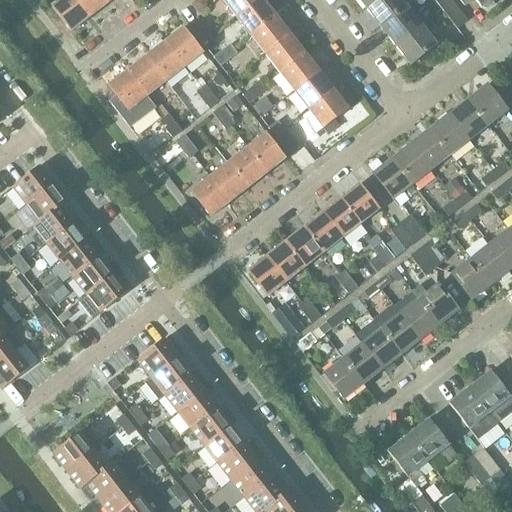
[(89,18),(75,0),(59,0),(50,7),(70,32),(89,18)]
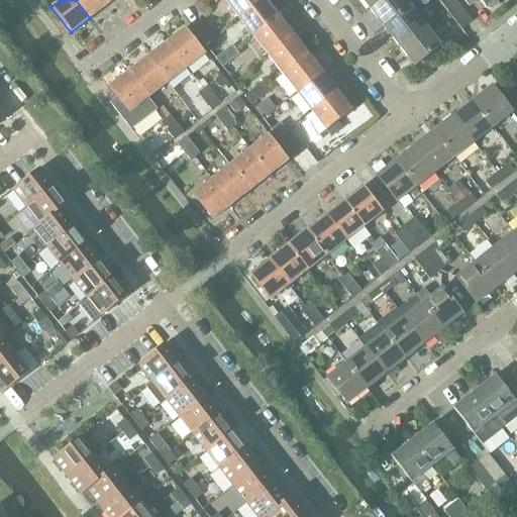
[(106,0),(76,0),(90,18),(109,3),(106,0)]
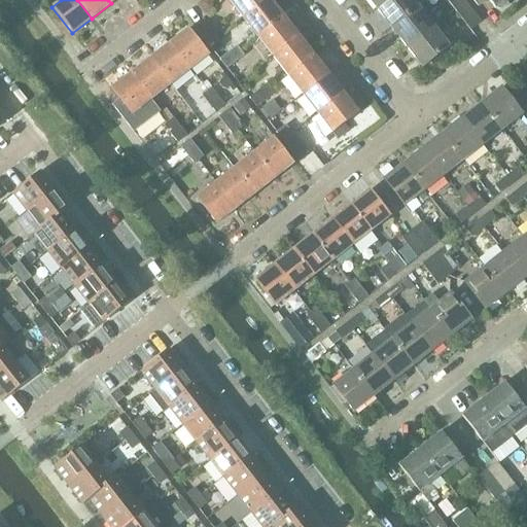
[(226,0),(241,19),(265,0),(226,0)]
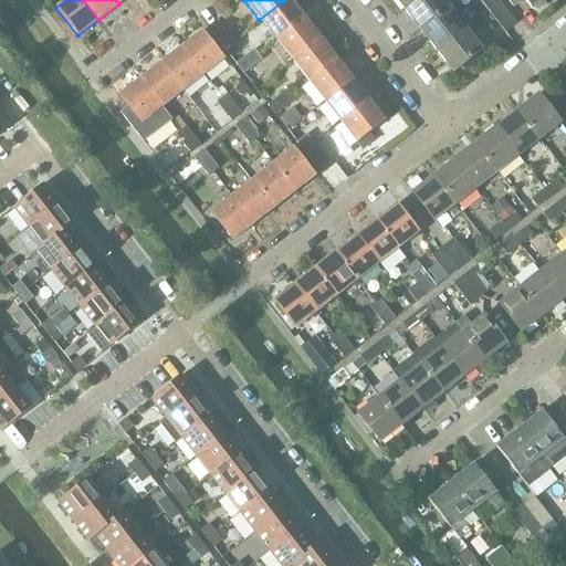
[(284,0),(259,20),(275,40),(304,18),(290,0),(284,0)]
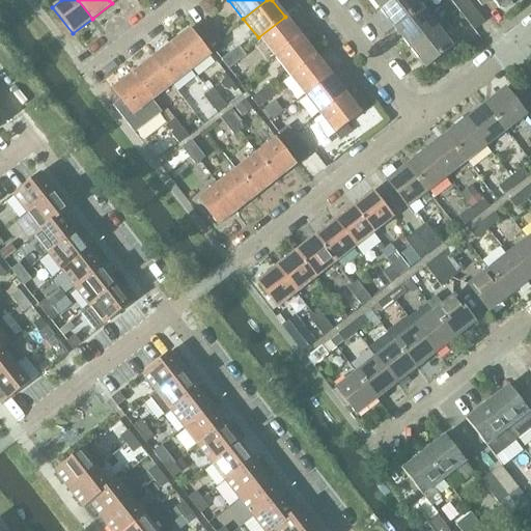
[(371,0),(379,9),(389,0),(371,0)]
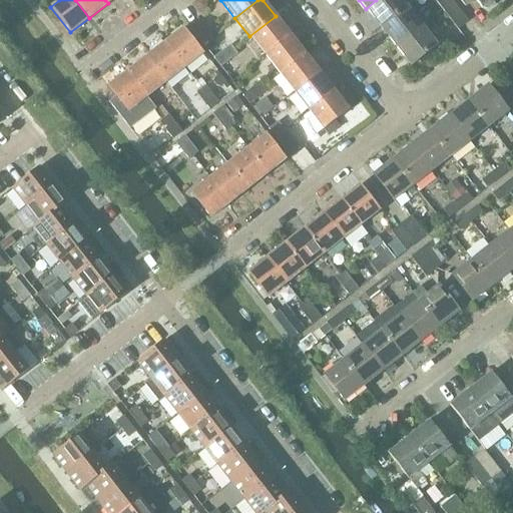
[(376,0),(366,9),(381,28),(408,7),(401,0),(376,0)]
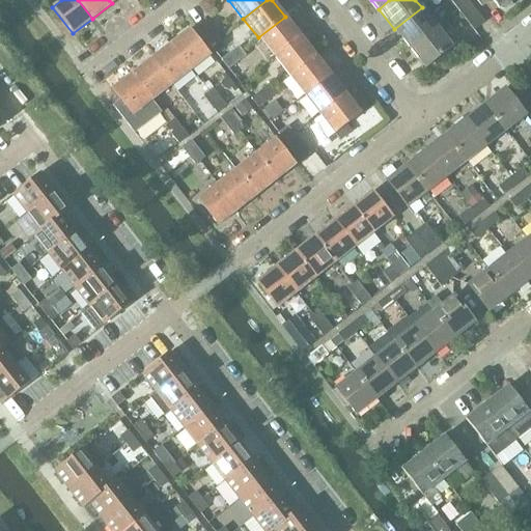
[(449,0),(458,10),(469,2),(467,0),(449,0)]
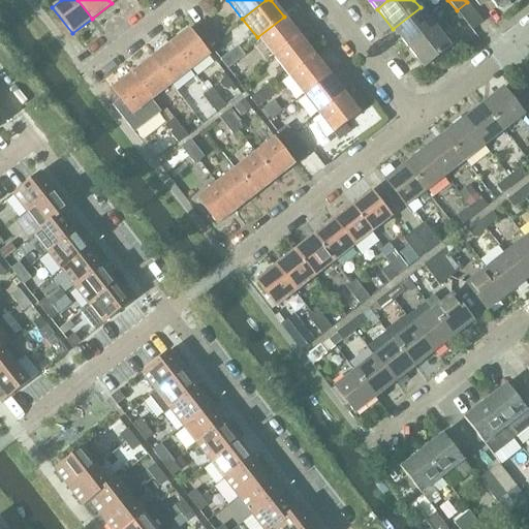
[(473,0),(479,7),(487,0),(489,0),(497,8),(502,10),(509,4),(508,0),(473,0)]
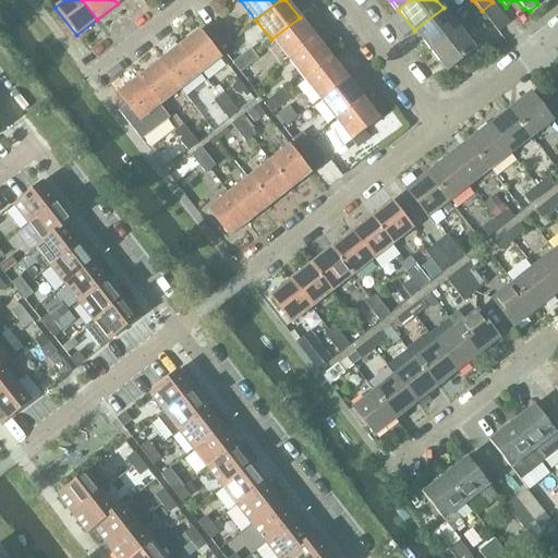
[(493,2),(482,11),(498,32),(509,23),(493,2)]
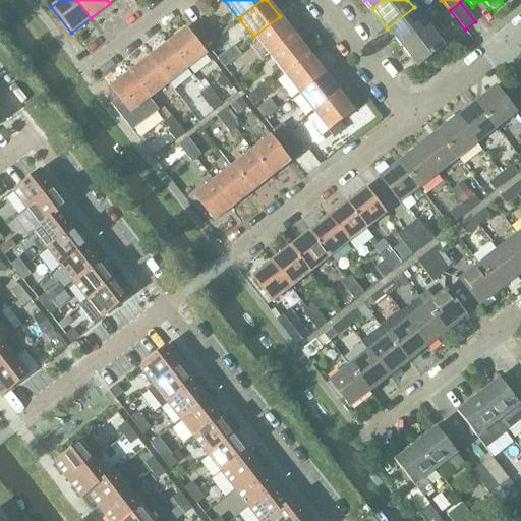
[(387,29),(402,48),(428,26),(414,7),(387,29)]
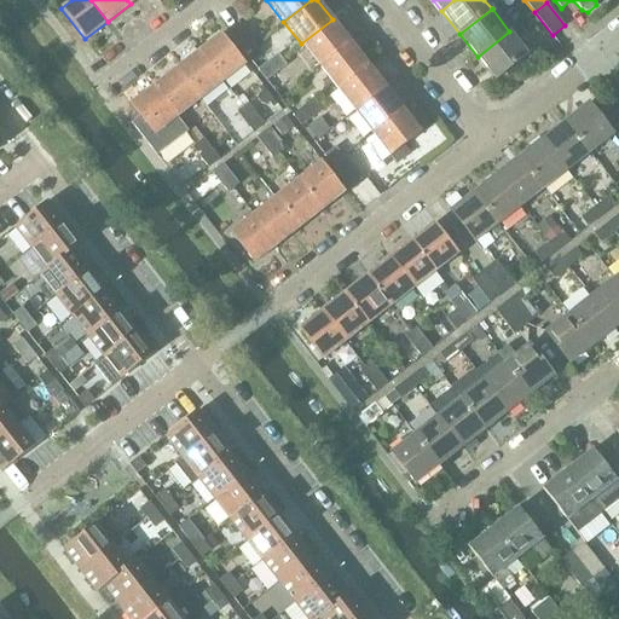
[(301,44),(319,67),(351,42),(333,19),(301,44)]
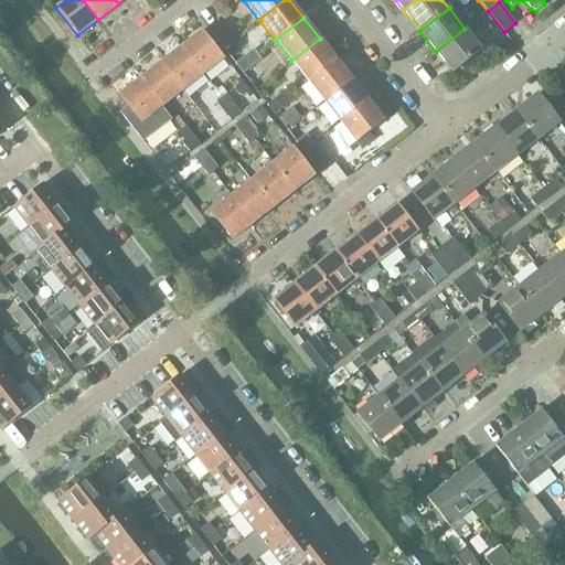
[(205,28),(222,49),(233,41),(216,20),(205,28)]
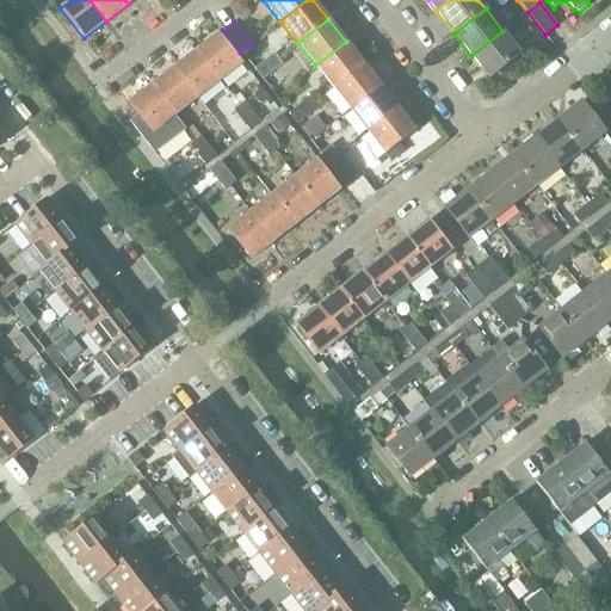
[(503,31),(471,56),(489,79),(520,54),(503,31)]
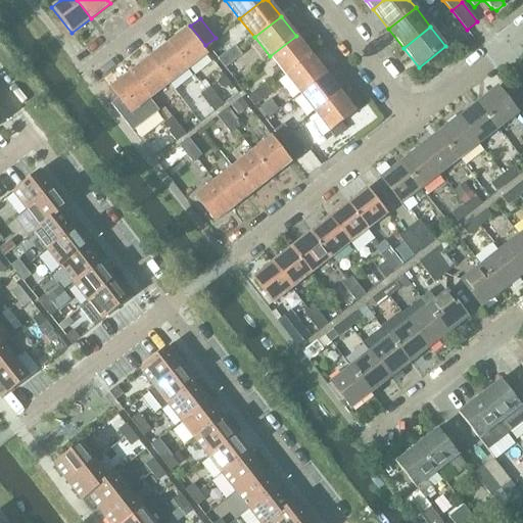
[(187,30),(168,44),(188,70),(207,56),(187,30)]
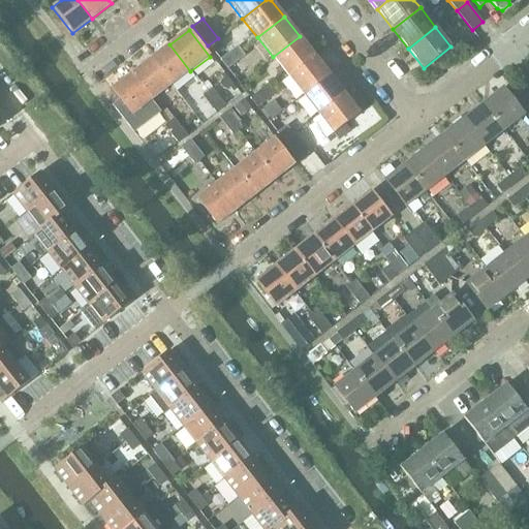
[(273,57),(287,76),(314,56),(300,36),(273,57)]
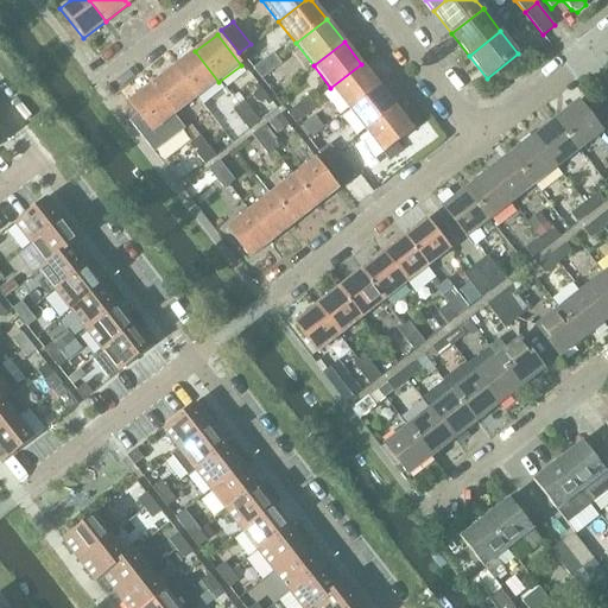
[(195,51),(172,69),(196,100),(219,82),(195,51)]
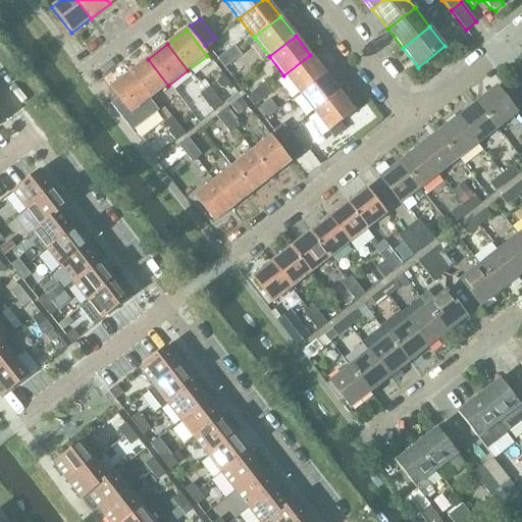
[(233,46),(225,52),(232,62),(241,55),(233,46)]
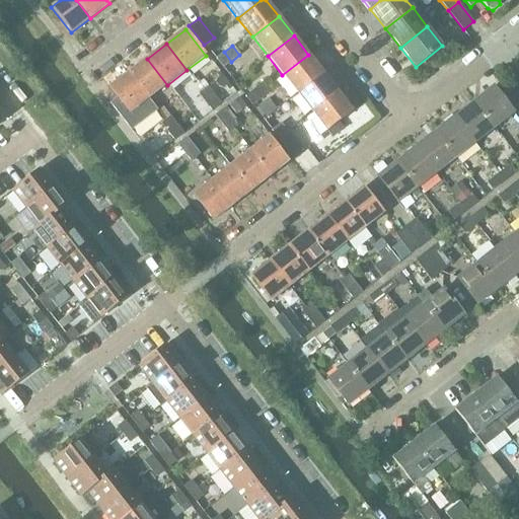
[(231,62),(224,52),(215,59),(222,68),(231,62)]
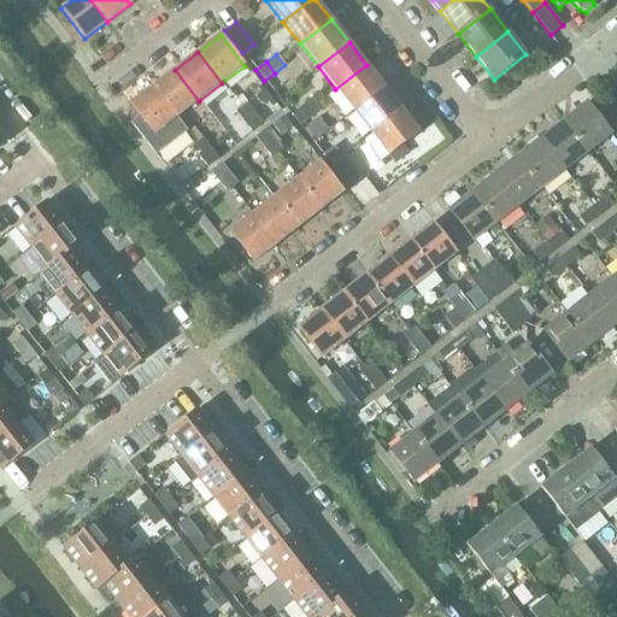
[(335,89),(353,111),(385,87),(366,65),(335,89)]
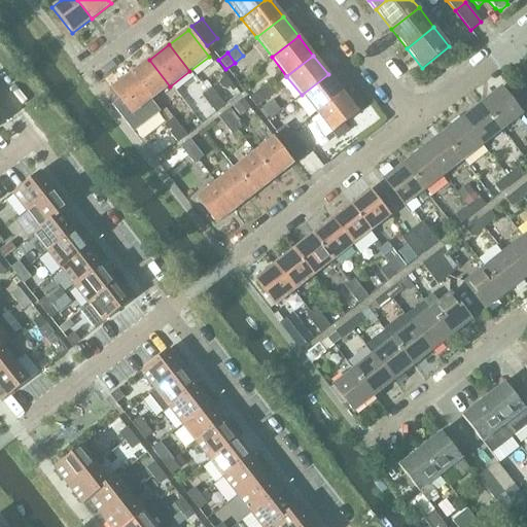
[(149,60),(130,74),(150,101),(170,86),(149,60)]
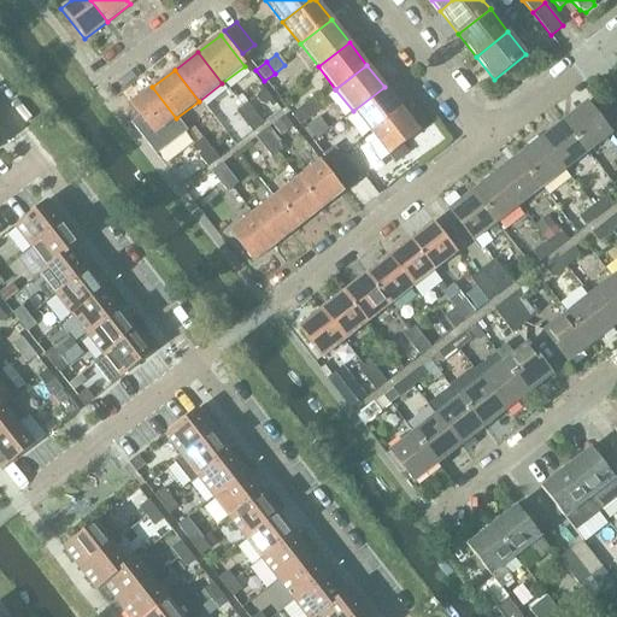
[(176,118),(152,87),(129,105),(153,136),(176,118)]
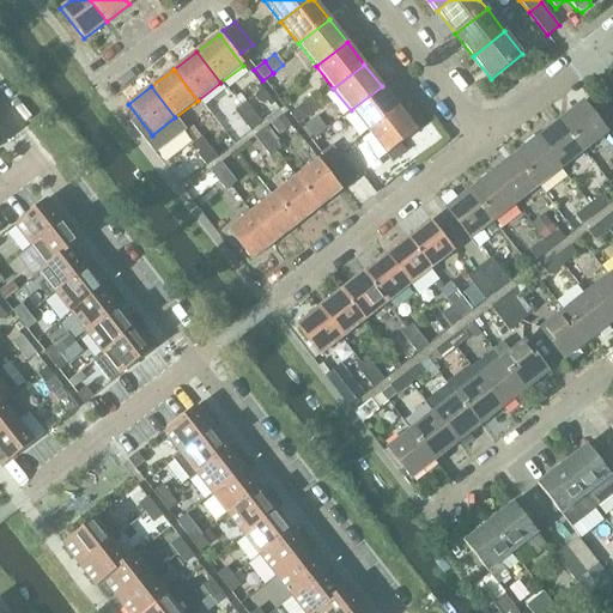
[(351,110),(369,133),(399,109),(382,86),(351,110)]
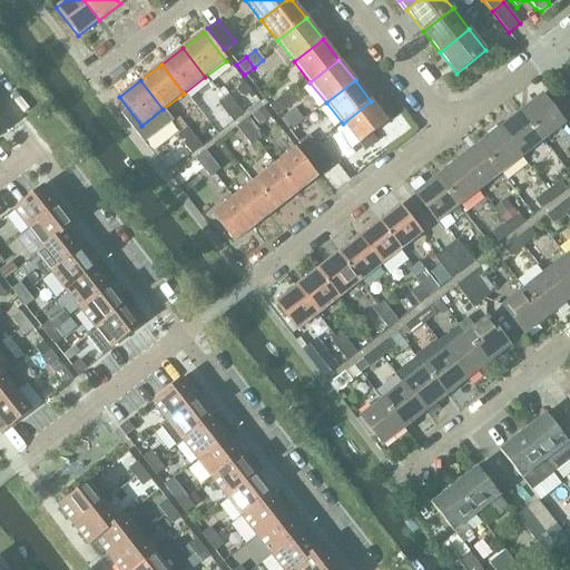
[(287,92),(278,99),(286,109),(295,102),(287,92)]
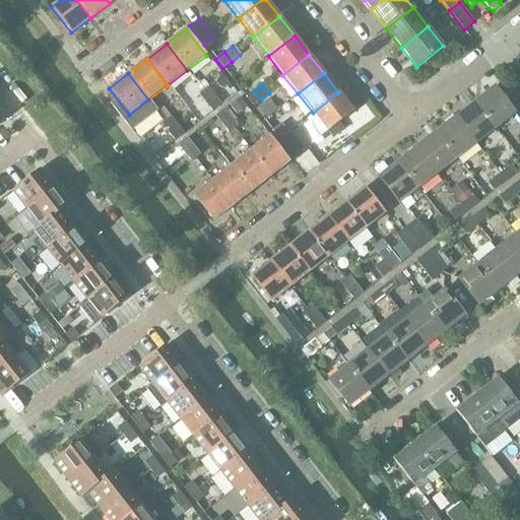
[(177,92),(198,122),(207,115),(186,86),(177,92)]
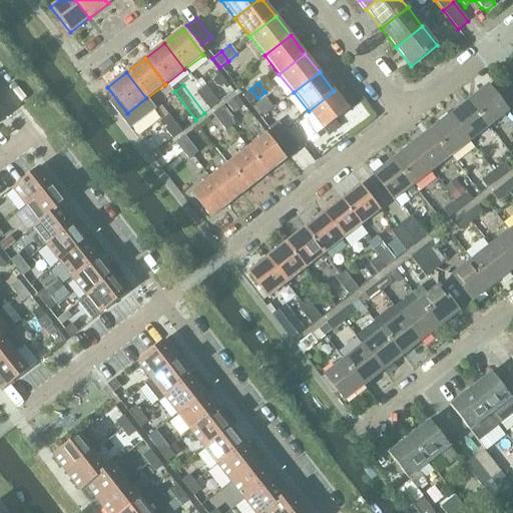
[(487,85),(468,100),(489,127),(508,112),(487,85)]
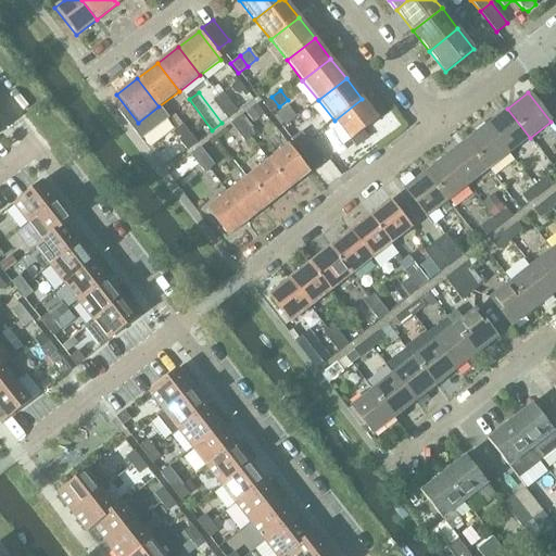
[(212,102),(218,112),(229,103),(223,95),(212,102)]
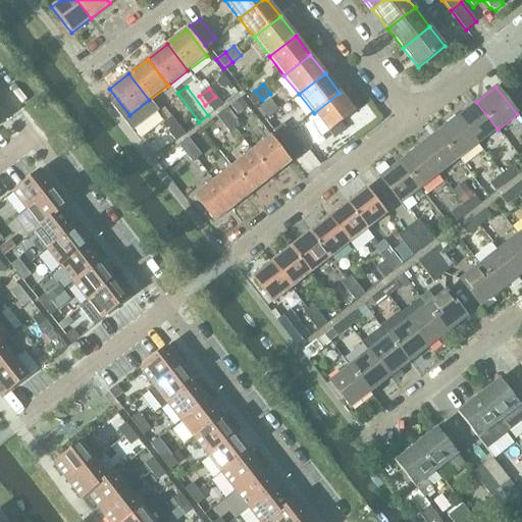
[(262,100),(255,91),(246,98),(253,107),(262,100)]
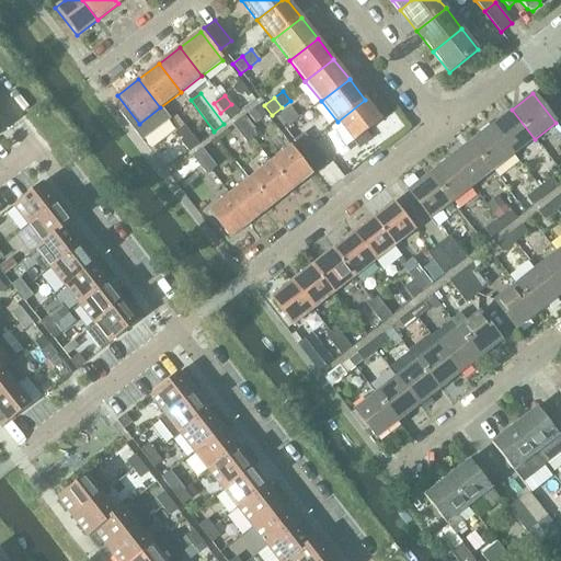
[(365,100),(338,122),(353,142),(381,121),(365,100)]
